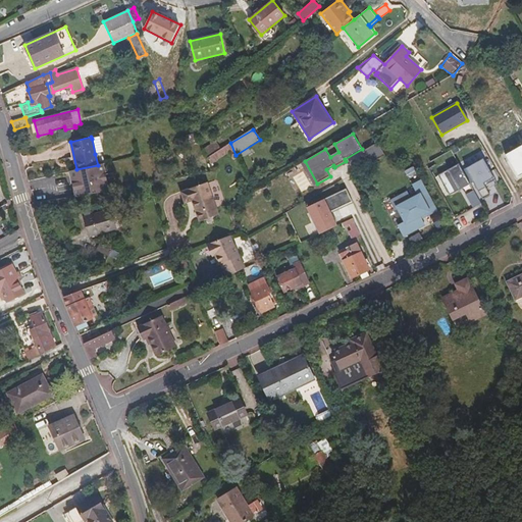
[(103,152),(100,137),(92,139),(95,154),(103,152)]
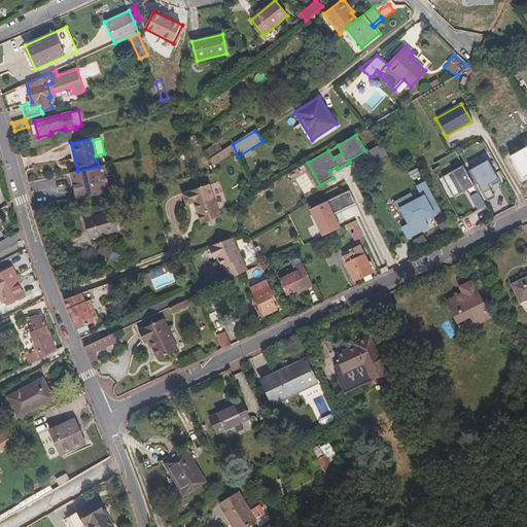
[(218,142),(206,150),(211,157),(223,149),(218,142)]
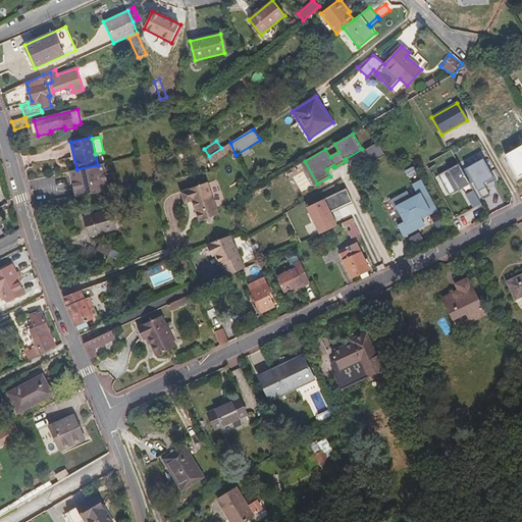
[(377,142),(365,149),(373,162),(385,154),(377,142)]
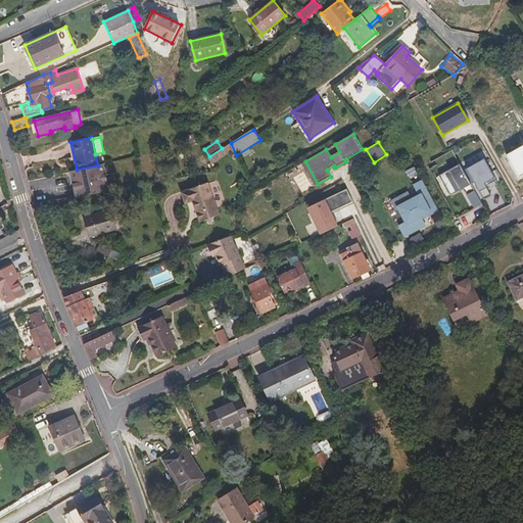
[(522,175),(522,145),(506,155),(519,178),(522,175)]
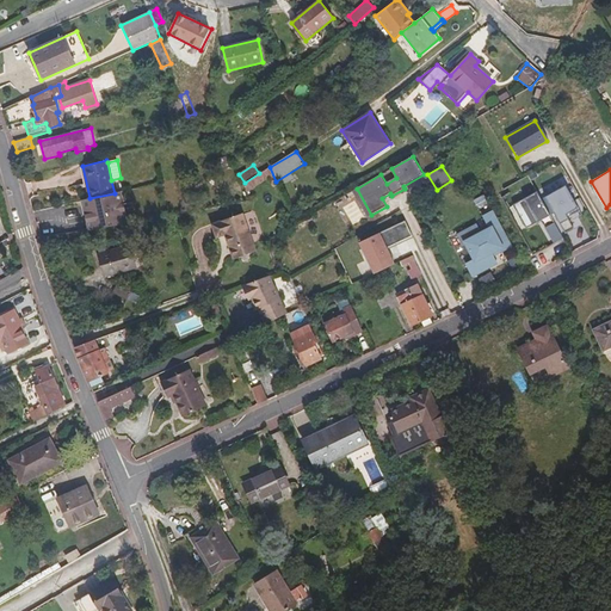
[(565,176),(539,189),(543,197),(569,184),(565,176)]
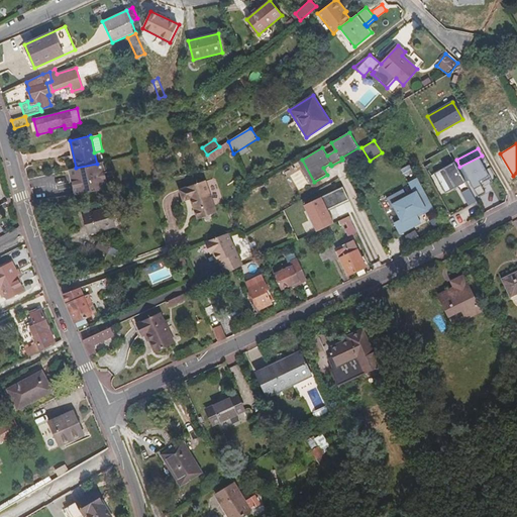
[(479,183),(489,177),(479,158),(461,168),(479,198),(486,194),(483,189),(479,183)]
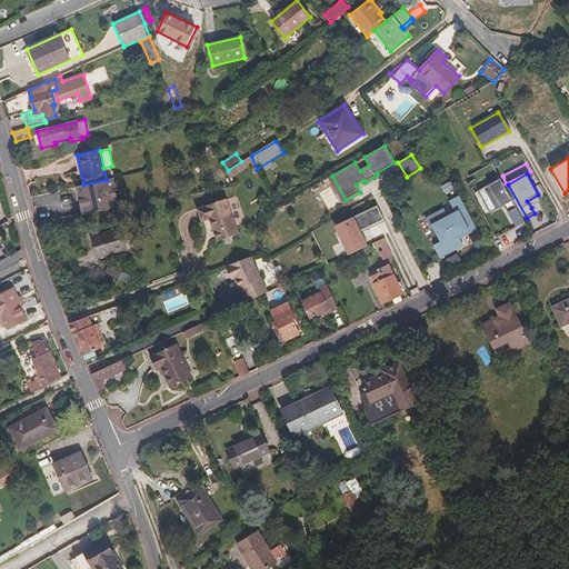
[(346,200),(332,176),(316,186),(320,195),(331,189),(340,203),(346,200)]
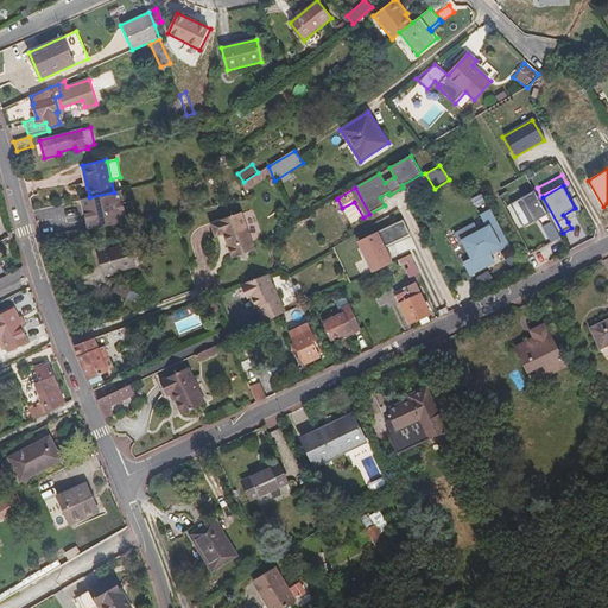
[(114,192),(89,197),(84,198),(92,229),(132,221),(126,190),(114,192)]
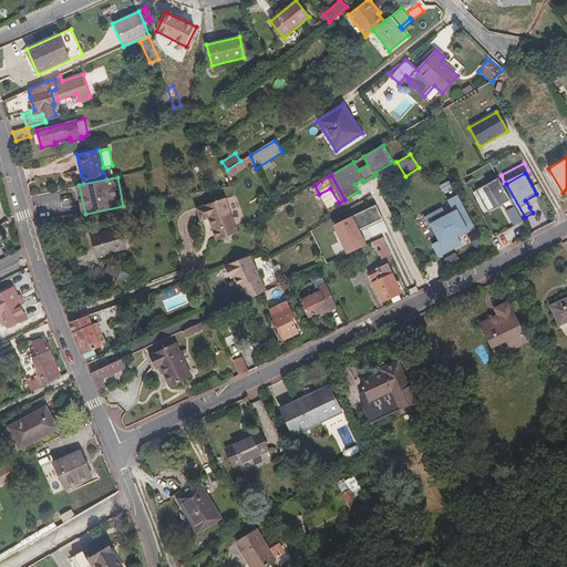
[(488,213),(511,200),(498,178),(476,191),(488,213)]
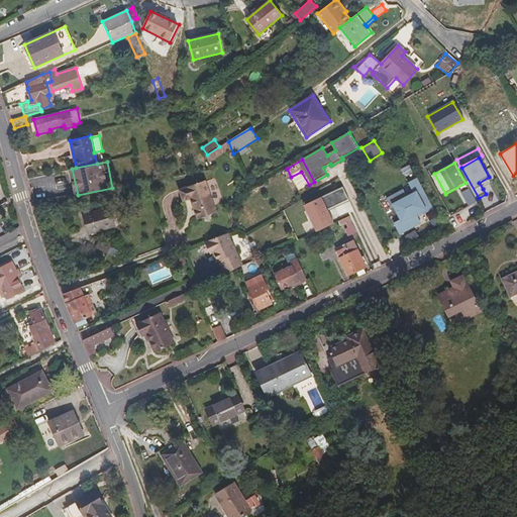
[(405,176),(414,171),(410,164),(401,169),(405,176)]
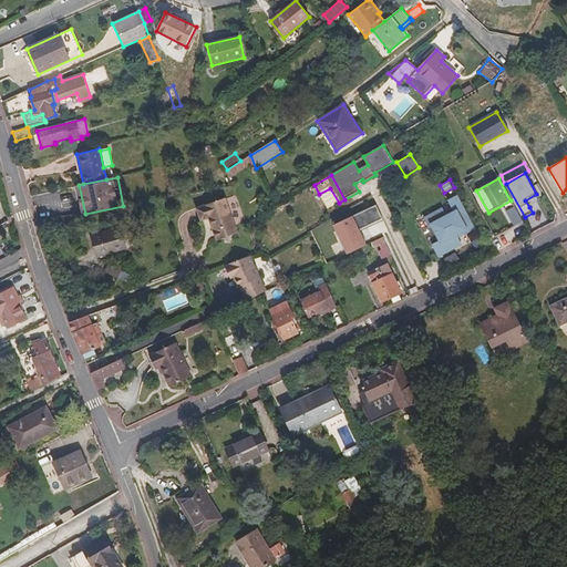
[(525,200),(529,207),(540,200),(536,194),(525,200)]
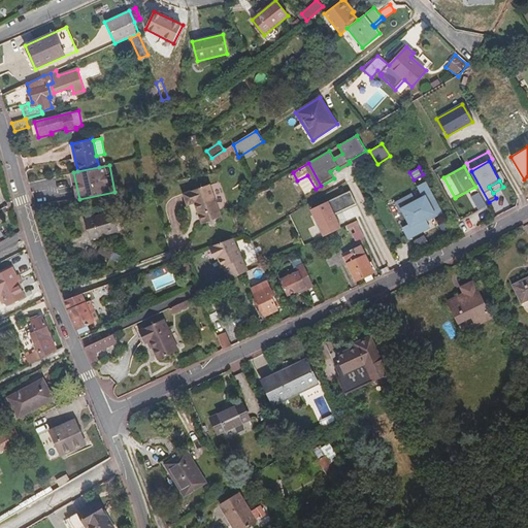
[(411,195),(396,204),(401,213),(404,211),(411,224),(403,228),(409,239),(430,228),(426,222),(442,213),(426,184),(418,188),(422,196),(415,200),(411,195)]
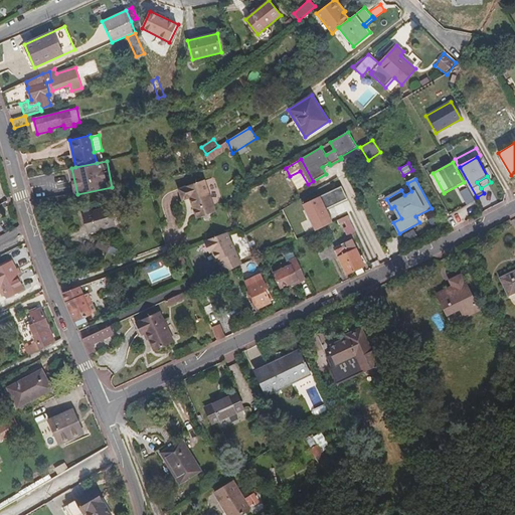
[(216,212),(204,180),(178,189),(182,200),(189,198),(197,219),(216,212)]
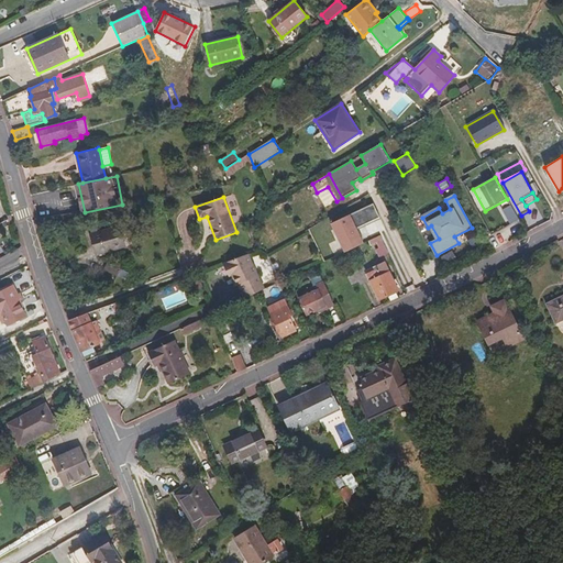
[(381,218),(374,203),(331,223),(345,253),(364,243),(357,229),(381,218)]
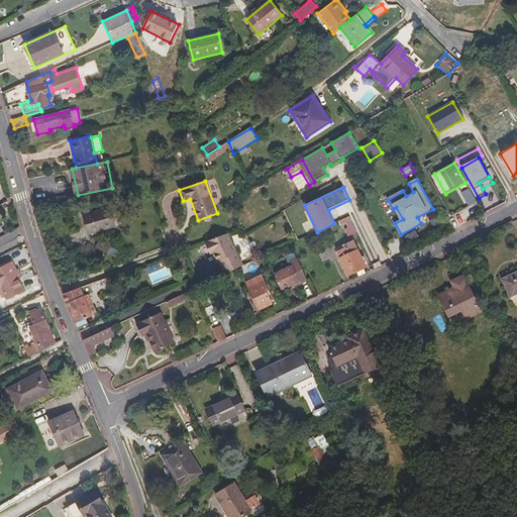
[(467,204),(475,200),(470,189),(461,194),(467,204)]
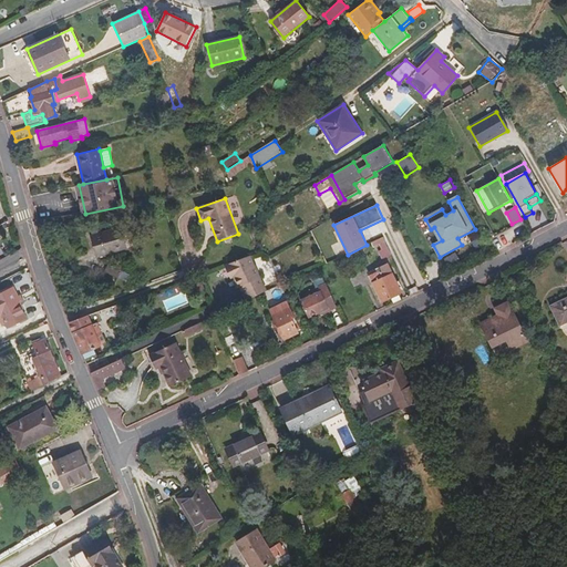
[(126,249),(120,227),(91,236),(98,258),(126,249)]
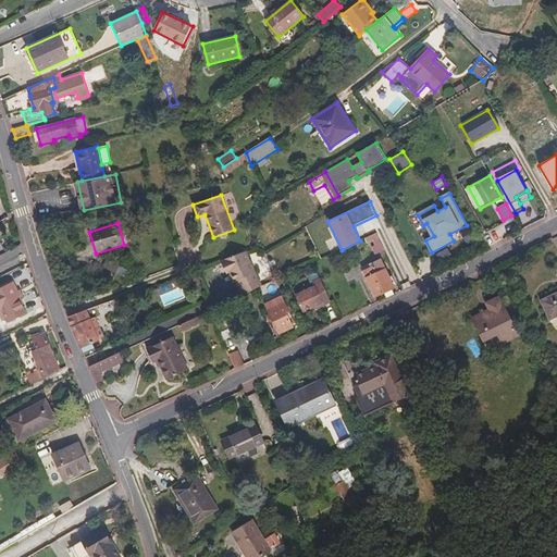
[(375,256),(385,251),(376,234),(371,236),(366,238),(368,243),(373,240),(375,246),(372,248),(375,256)]
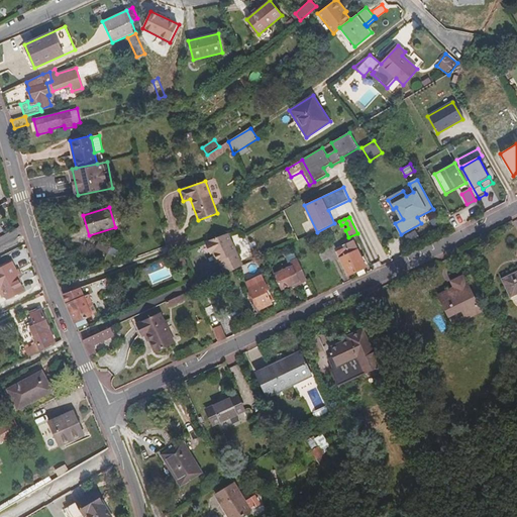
[(242,267),(227,233),(205,241),(210,254),(215,252),(225,275),(242,267)]
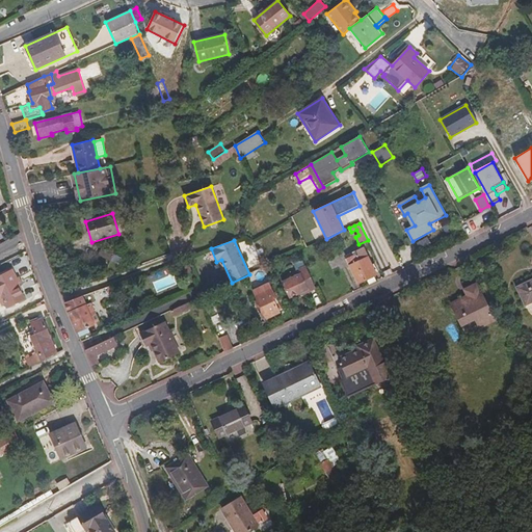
[(99,256),(110,260),(113,251),(102,247),(99,256)]
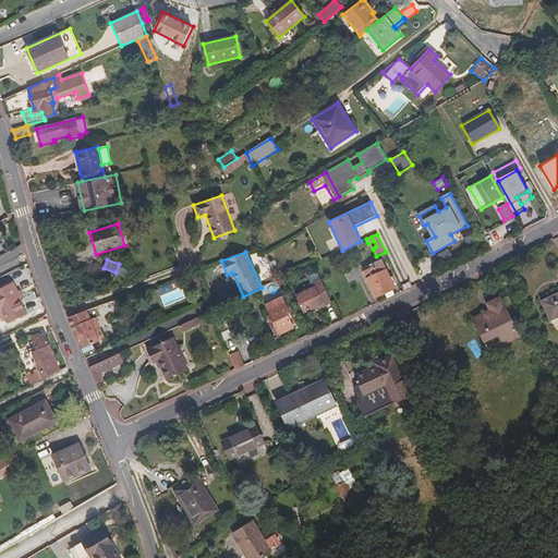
[(396,289),(381,259),(373,263),(374,266),(363,271),(376,298),(386,293),(388,299),(396,295),(392,290),(396,289)]
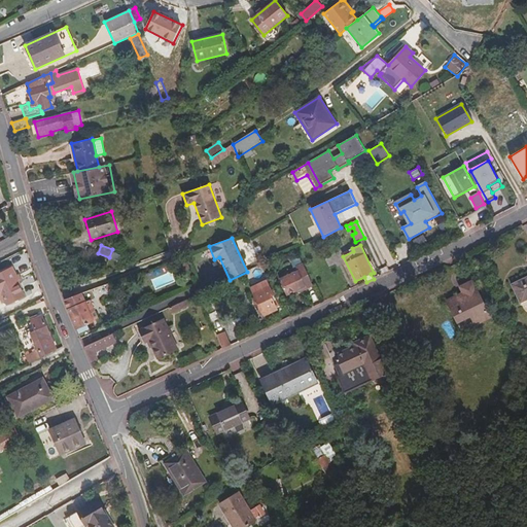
[(113,251),(110,257),(118,261),(121,254),(113,251)]
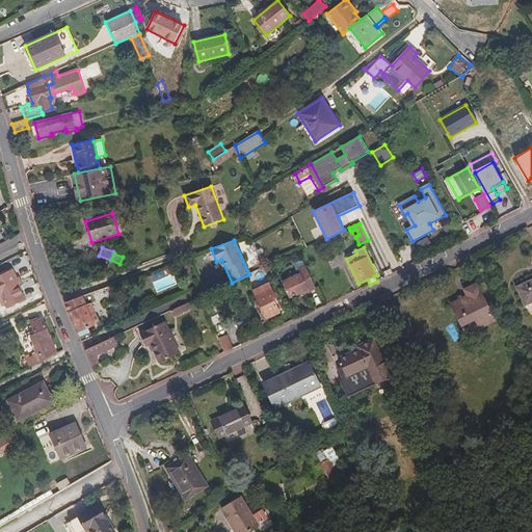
[(317,289),(307,267),(299,270),(301,274),(309,289),(300,293),(301,295),(310,292),(317,289)]
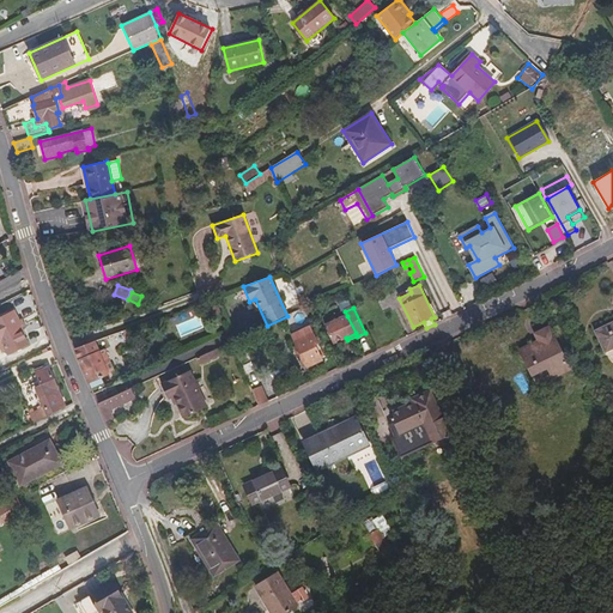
[(14,313),(0,320),(0,334),(18,326),(20,325),(14,313)]
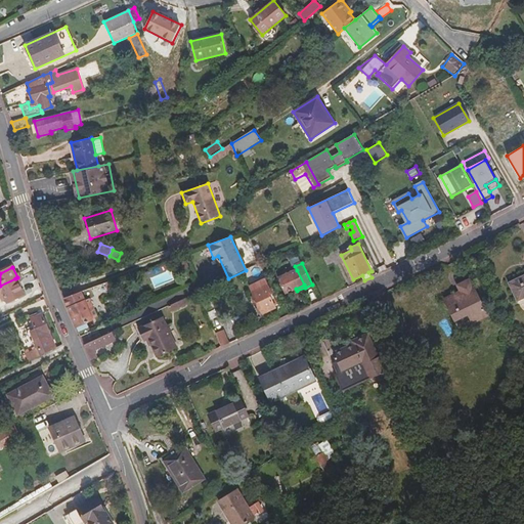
[(304,285),(297,270),(278,278),(286,293),(296,289),(304,285)]
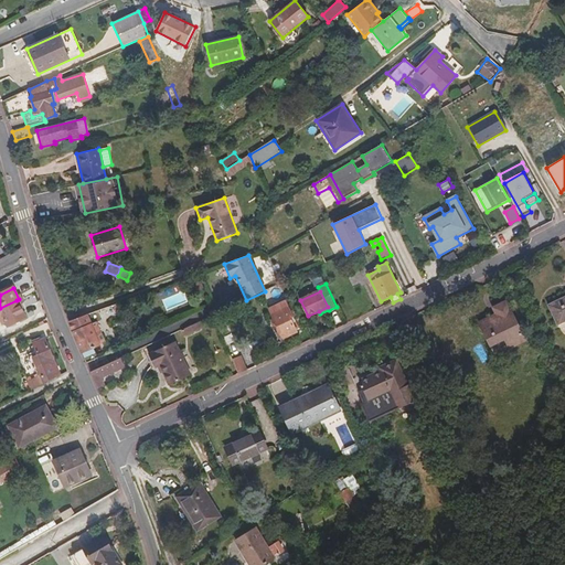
[(564,297),(548,306),(558,324),(564,320),(564,297)]
